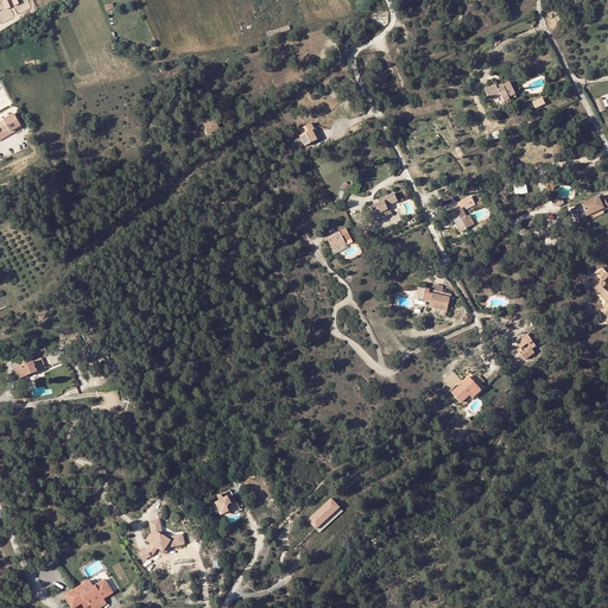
[(505,107),(512,103),(508,97),(514,94),(510,82),(504,86),(504,88),(498,90),(495,84),(485,89),(489,100),(500,95),(504,101),(502,102),(505,107)]
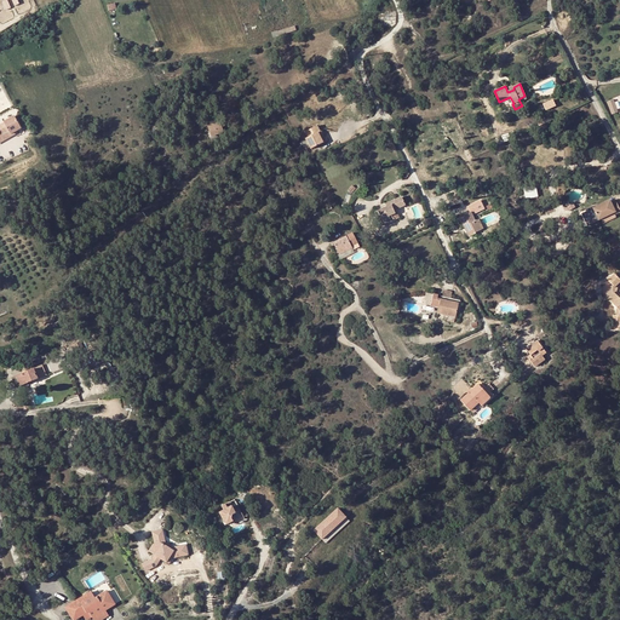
[(555,98),(544,104),(546,110),(558,105),(555,98)]
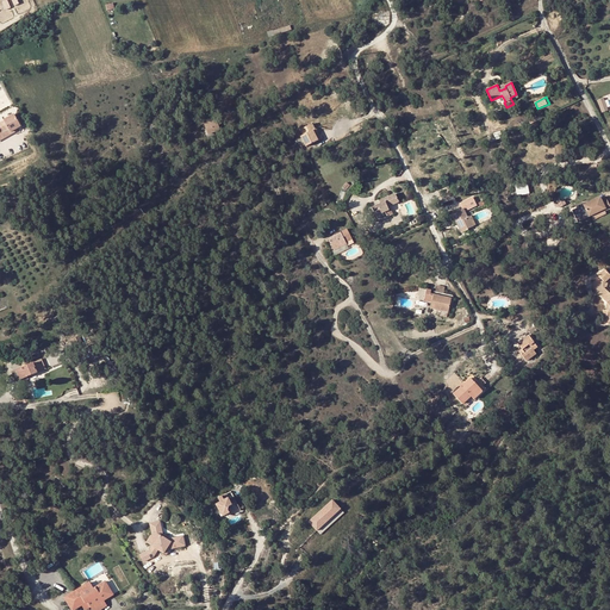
[(0,139),(27,125),(20,112),(0,122),(0,139)]
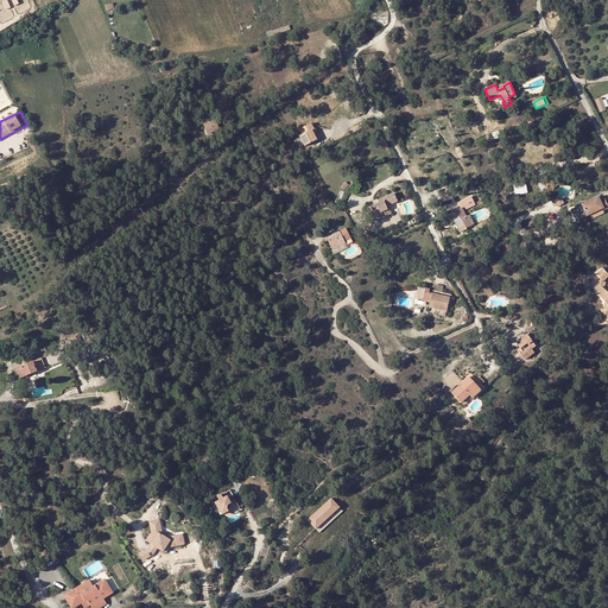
[(208,134),(219,130),(215,119),(203,124),(208,134)]
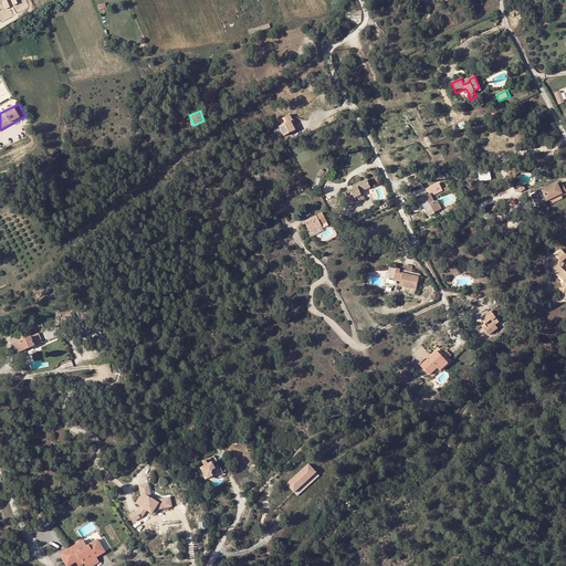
[(284,136),(294,130),(290,122),(291,121),(289,116),(279,121),(281,125),(279,126),(284,136)]
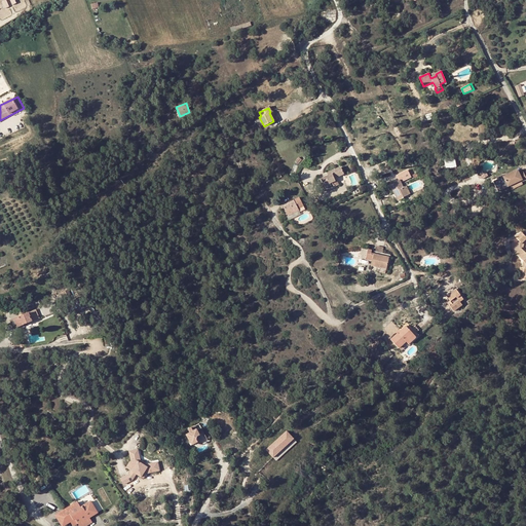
[(331,171),(332,174),(328,175),(317,180),(321,186),(322,186),(324,190),(334,186),(332,182),(335,181),(334,179),(343,174),(340,166),(331,171)]
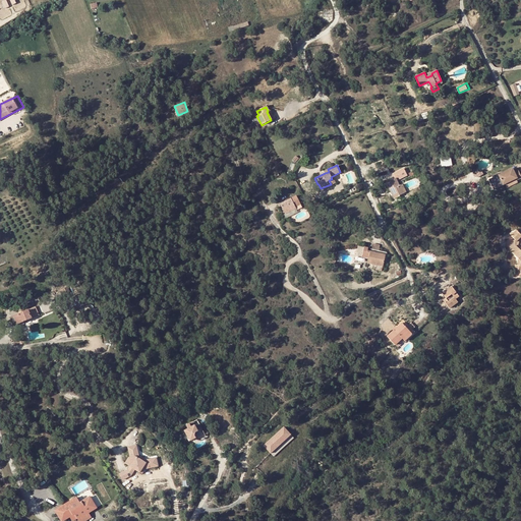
[(513,169),(513,168),(498,175),(502,183),(503,185),(515,179),(516,180),(520,177),(520,175),(518,170),(515,171),(513,169)]
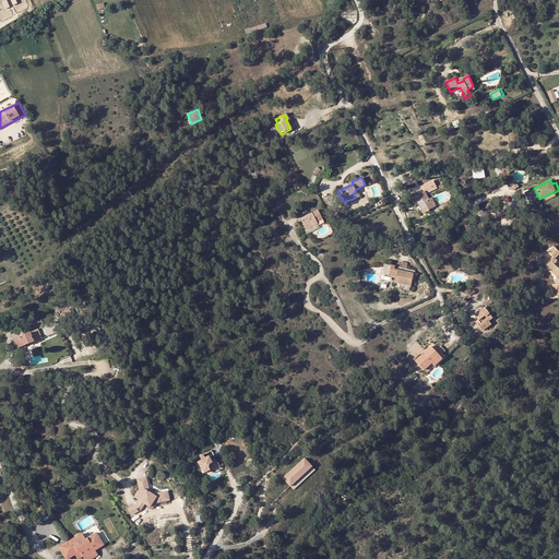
[(431,202),(429,199),(428,199),(424,191),(414,197),(423,214),(429,211),(428,210),(433,206),(431,202)]
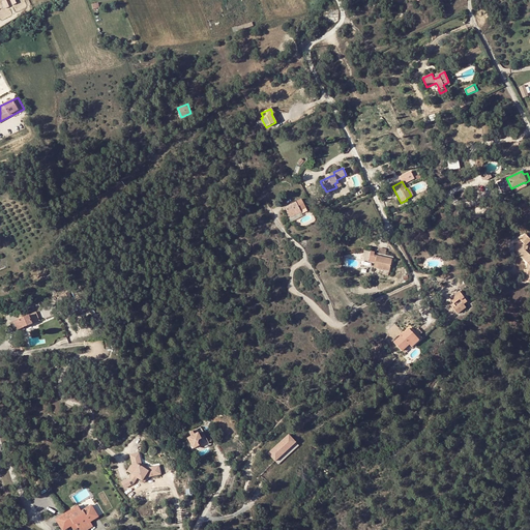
[(524,182),(513,187),(516,190),(526,185),(525,183),(524,182)]
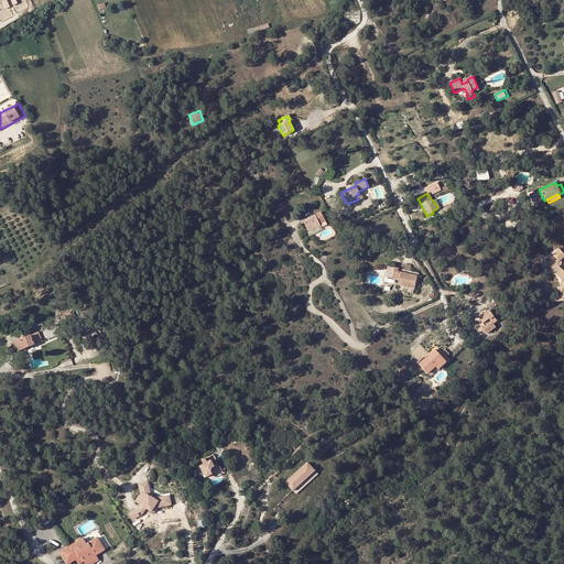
[(316,218),(314,215),(303,220),(307,228),(318,223),(316,218)]
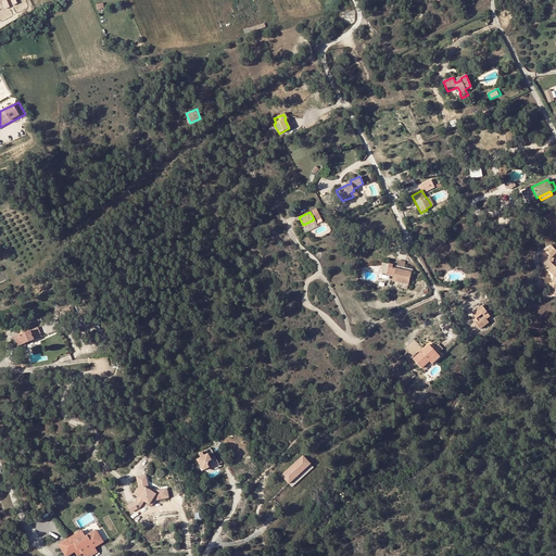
[(303,225),(304,228),(316,223),(315,222),(314,219),(303,225)]
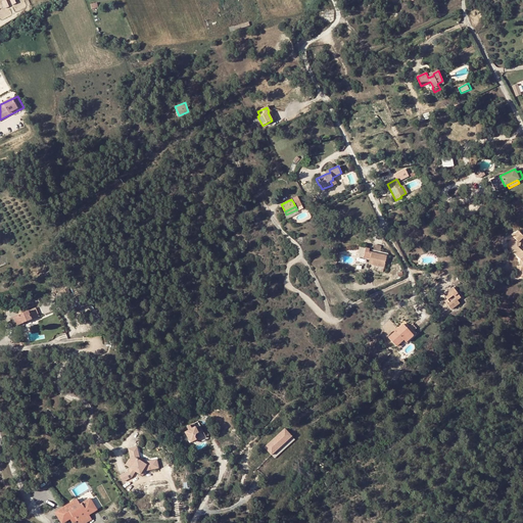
[(522,237),(522,236),(518,232),(513,237),(519,241),(522,237)]
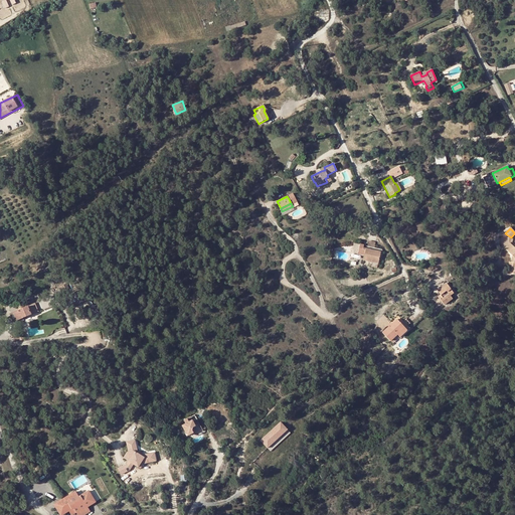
[(513,245),(510,243),(505,248),(512,255),(511,263),(509,263),(508,267),(514,268),(514,247),(514,249),(512,247),(513,245)]
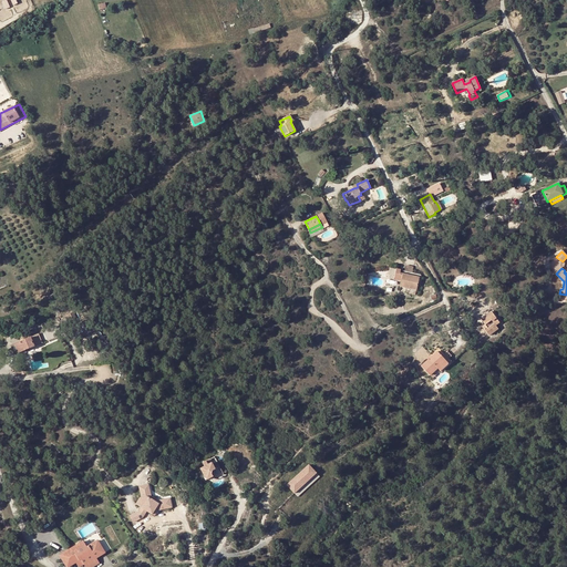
[(420,278),(402,274),(400,287),(418,290),(420,278)]
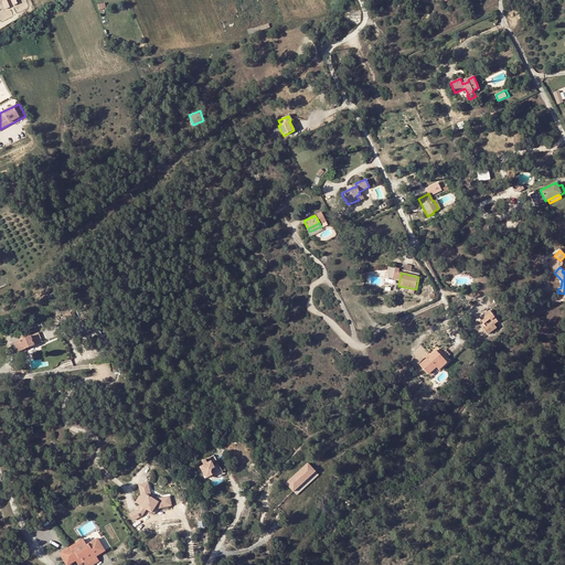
[(484,330),(493,323),(498,321),(489,310),(479,318),(483,323),(480,326),(484,330)]
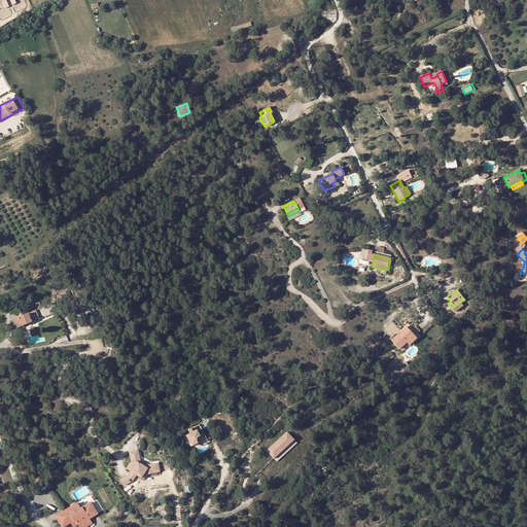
[(460,302),(452,308),(455,311),(462,305),(460,302)]
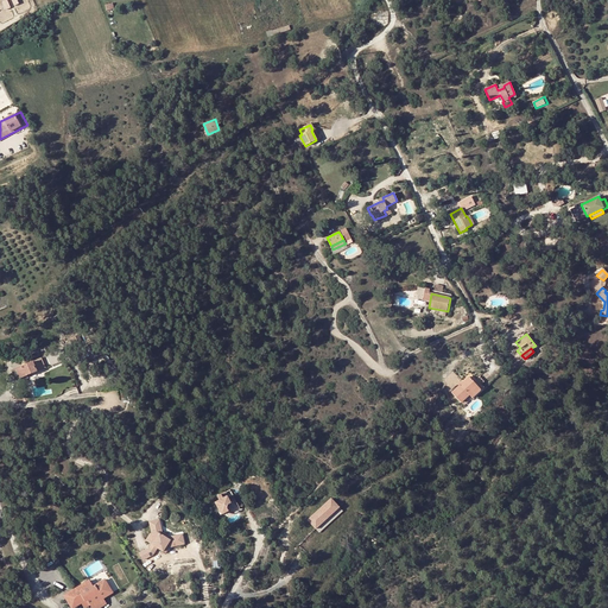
[(17,380),(46,368),(43,359),(13,371),(17,380)]
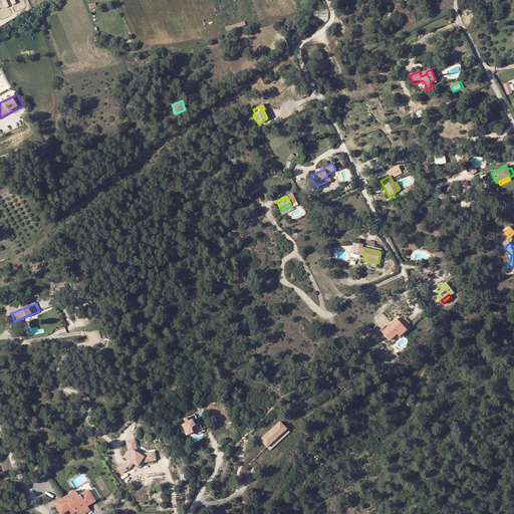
[(409,327),(399,315),(396,318),(405,327),(400,332),(402,334),(409,327)]
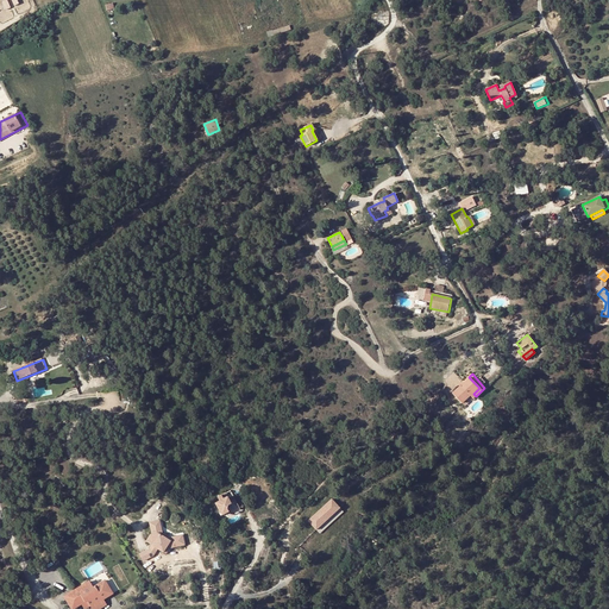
[(460,402),(469,395),(472,399),(476,396),(473,394),(479,388),(469,377),(463,382),(464,384),(460,387),(460,385),(451,394),(460,402)]
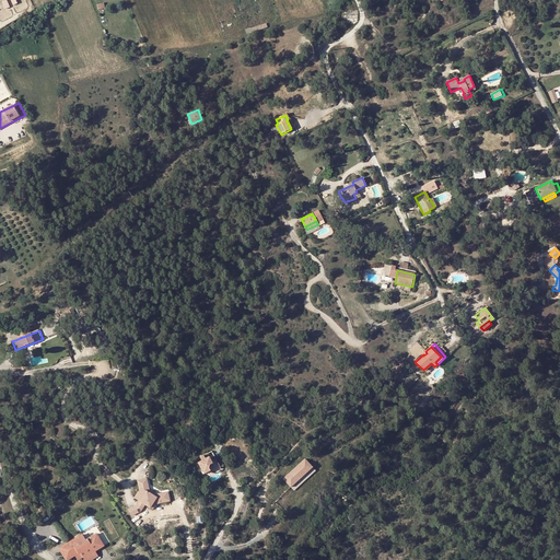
[(293,488),(316,466),(307,457),(284,479),(293,488)]
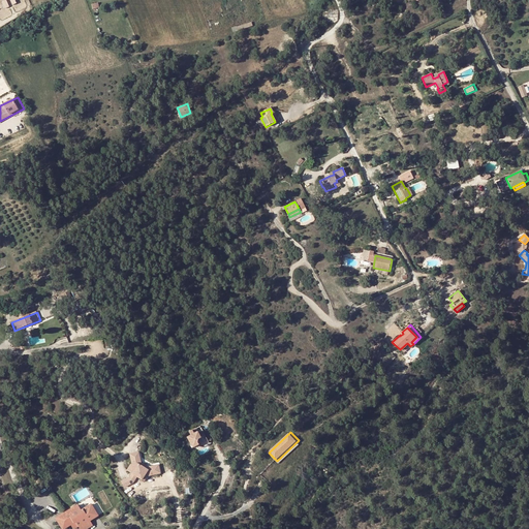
[(199,436),(196,438),(194,435),(190,437),(192,441),(190,442),(191,443),(189,448),(193,450),(194,450),(195,452),(201,448),(199,444),(203,441),(199,436)]
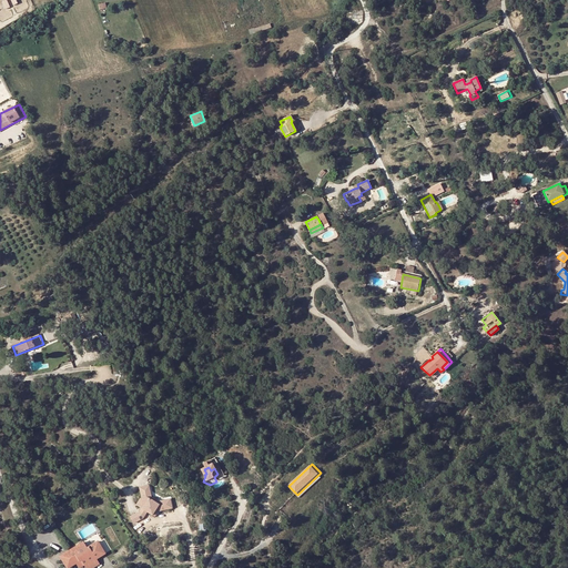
[(97,559),(103,555),(97,543),(85,549),(82,543),(62,555),(69,567),(74,564),(80,560),(83,566),(83,567),(97,559)]
